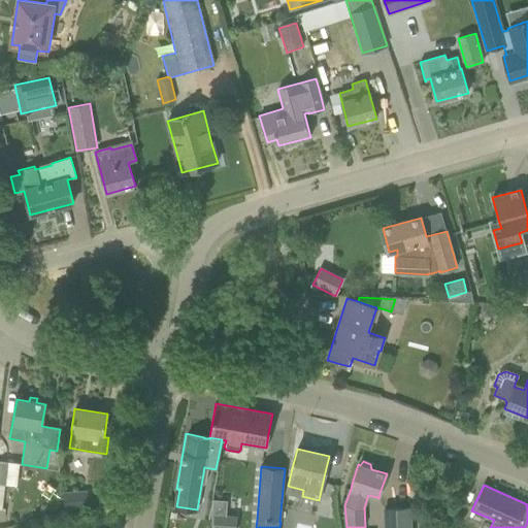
[(89,492),(63,494),(65,509),(74,509),(90,507),(89,492)]
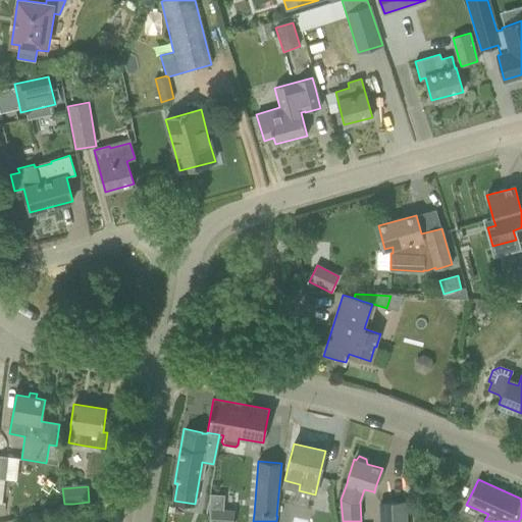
[(380,521),(406,521),(406,503),(379,504),(380,521)]
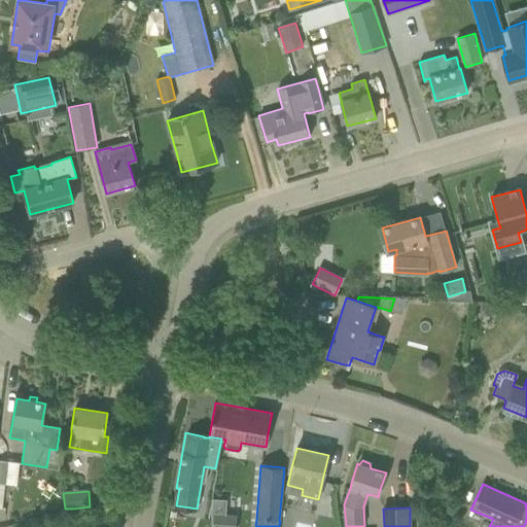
[(214,514),(213,526),(235,526),(236,516),(225,515),(214,514)]
